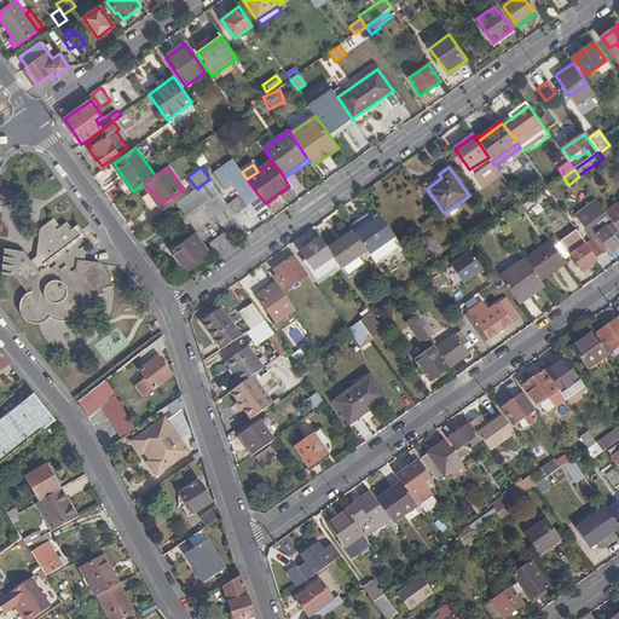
[(207,175),(217,190),(223,185),(214,172),(207,175)]
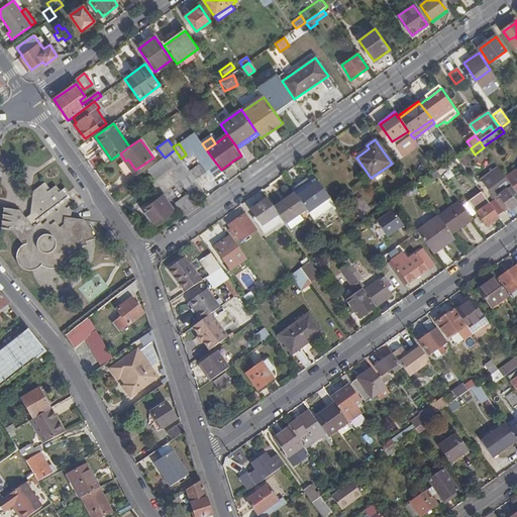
[(368,146),(355,154),(356,158),(369,148),(368,146)]
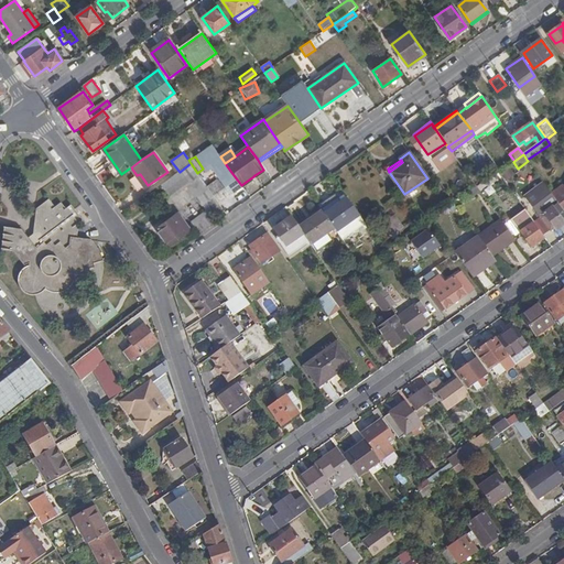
[(223,218),(227,215),(219,204),(207,187),(191,163),(180,172),(162,184),(172,197),(187,185),(206,212),(193,221),(192,224),(197,230),(195,232),(197,236),(217,223),(213,216),(218,212),(223,218)]
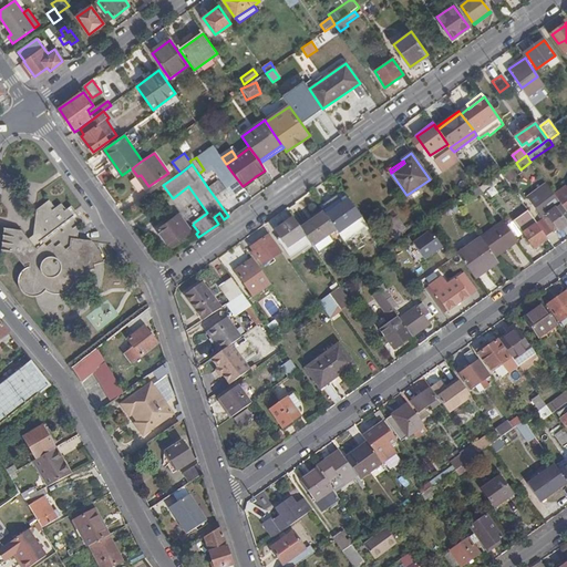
[(145,189),(148,186),(141,175),(137,176),(132,168),(130,169),(145,189)]
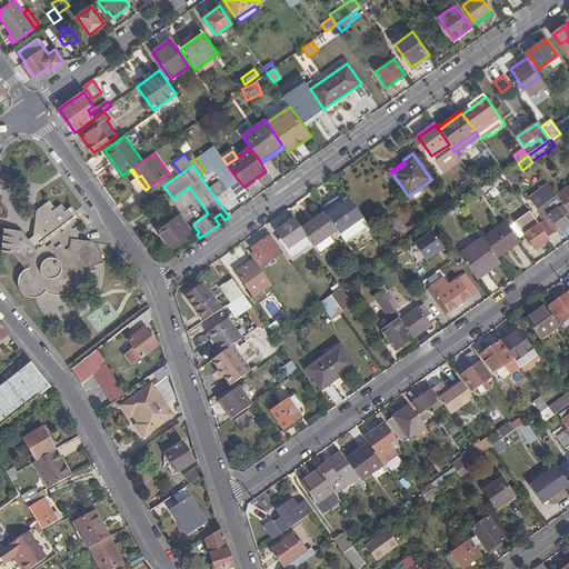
[(266,171),(257,177),(259,180),(269,175),(266,171)]
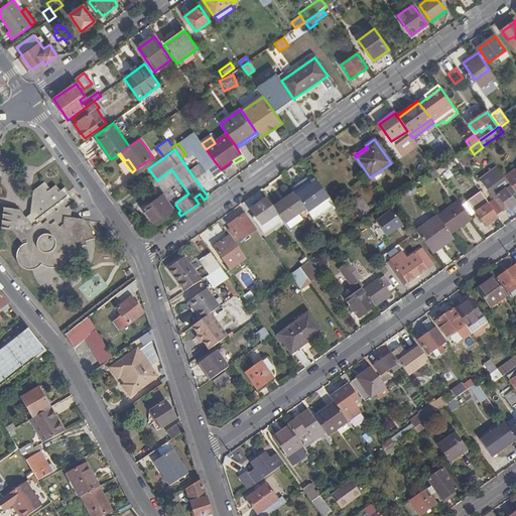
[(211,156),(189,171),(201,186),(221,170),(221,169),(211,156)]
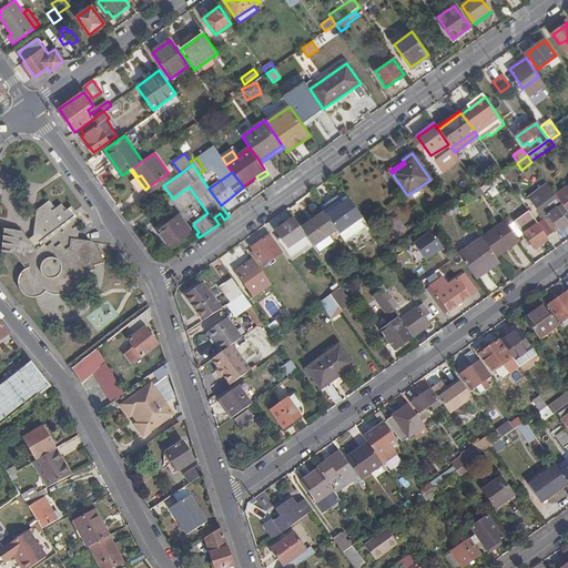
[(500,182),(496,178),(488,183),(490,186),(492,189),(500,182)]
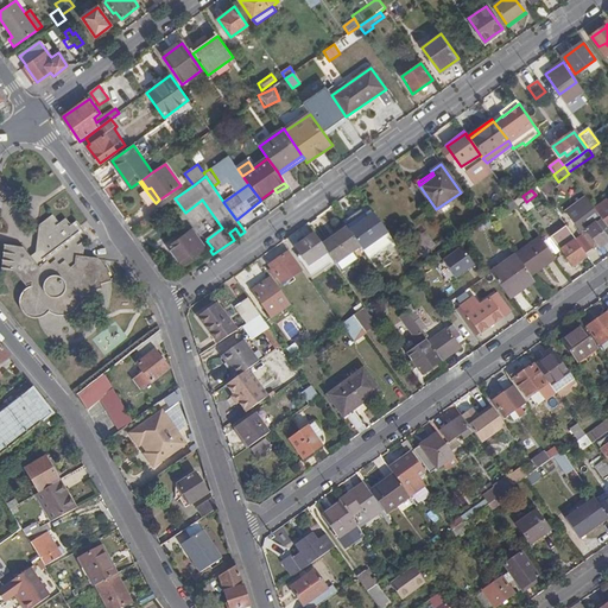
[(572,228),(595,215),(584,197),(562,210),(572,228)]
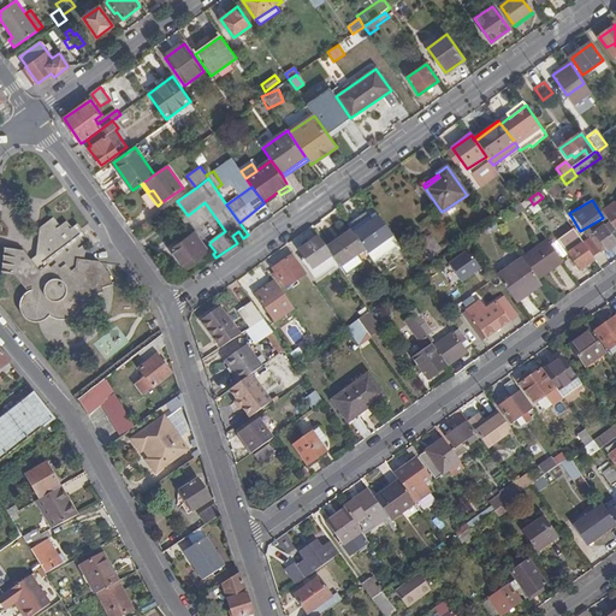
[(525,208),(522,203),(521,205),(513,211),(516,214),(525,208)]
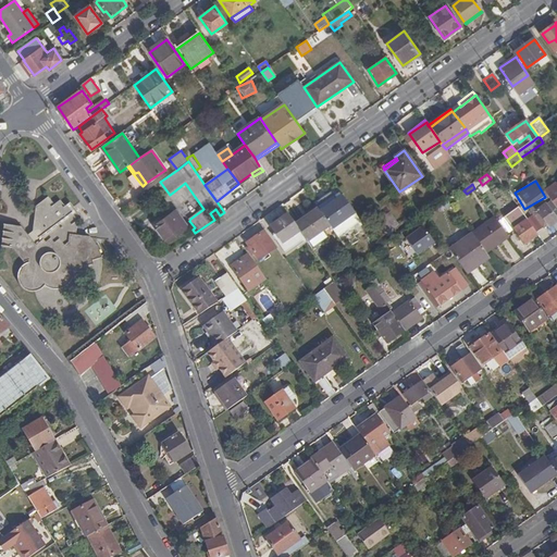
[(355,214),(342,196),(320,211),(330,226),(333,230),(355,214)]
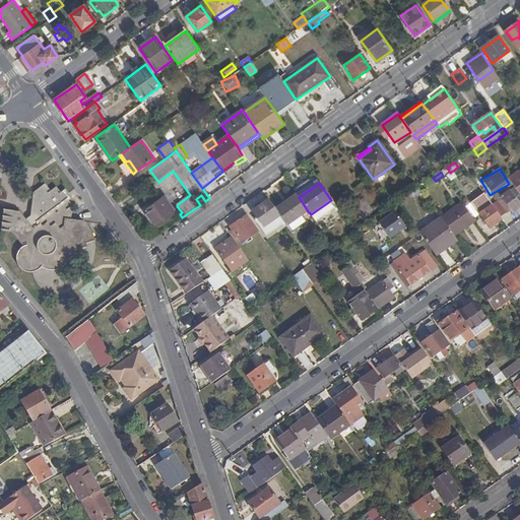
[(3,210),(1,231),(12,232),(22,245),(26,243),(27,246),(23,247),(20,250),(17,254),(16,259),(17,263),(19,267),(20,269),(25,271),(29,272),(35,272),(38,270),(43,266),(44,268),(48,269),(51,270),(58,269),(62,267),(66,265),(68,261),(70,254),(78,254),(78,249),(86,248),(86,243),(94,241),(91,233),(84,221),(71,220),(72,211),(70,208),(76,204),(72,197),(69,199),(63,191),(61,193),(56,188),(51,192),(45,184),(34,193),(30,216),(25,219),(20,212),(3,210)]
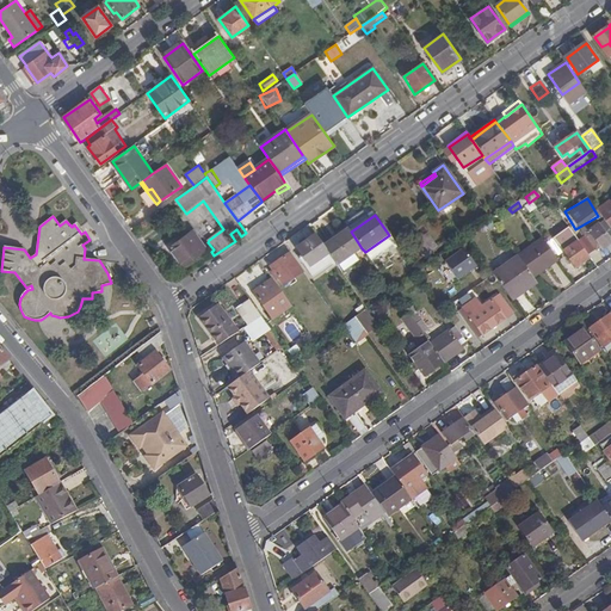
[(604,251),(610,244),(610,229),(610,228),(604,220),(585,235),(596,250),(597,252),(602,248),(604,251)]
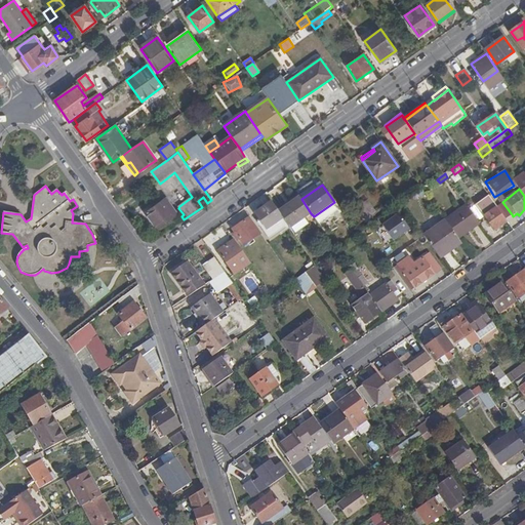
[(415,196),(418,201),(426,196),(422,191),(415,196)]
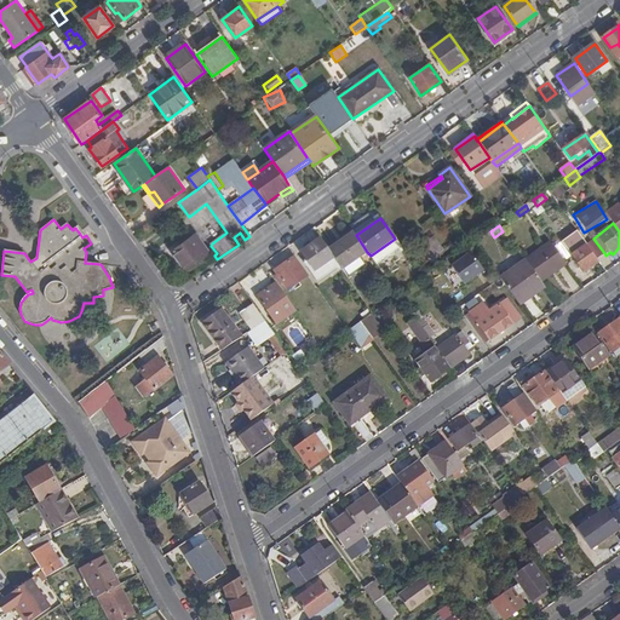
[(356,235),(354,233),(340,241),(339,240),(326,250),(332,258),(342,270),(367,252),(356,235)]
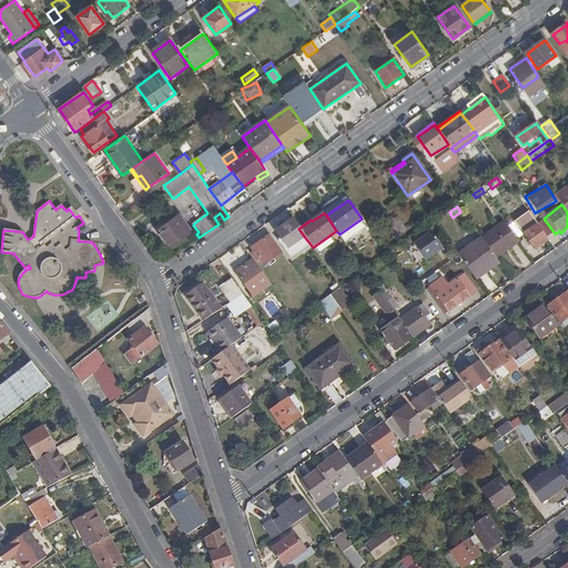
[(179,214),(158,231),(170,247),(191,232),(179,214)]
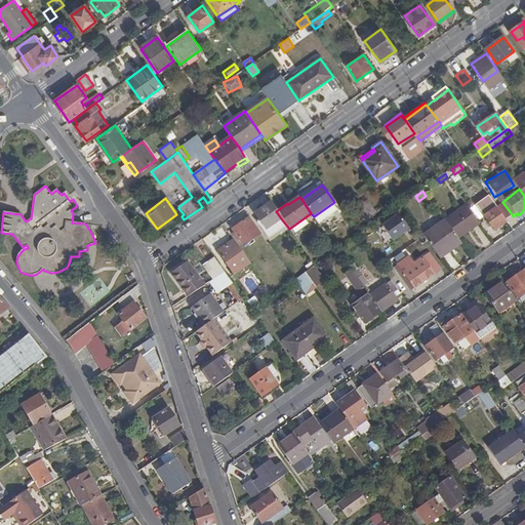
[(366,202),(357,209),(364,219),(373,212),(366,202)]
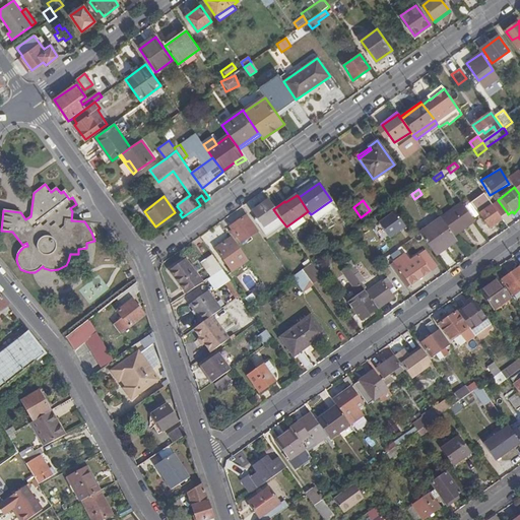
[(501,216),(507,212),(498,200),(493,205),(501,216)]
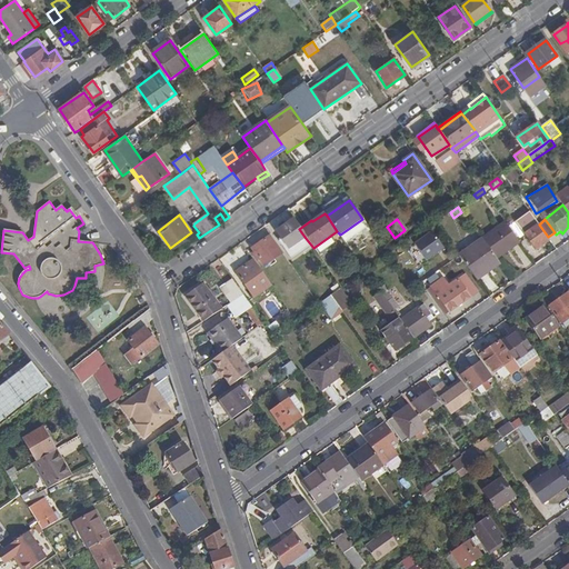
[(299,229),(292,220),(277,231),(289,249),(305,237),(299,229)]
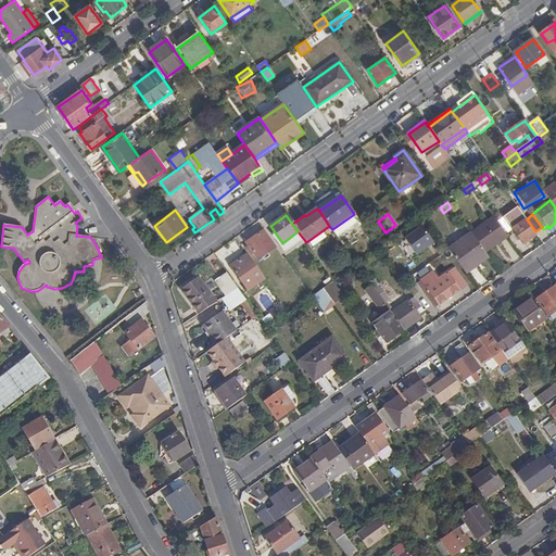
[(494,216),(471,232),(475,237),(485,252),(508,236),(506,234),(494,216)]
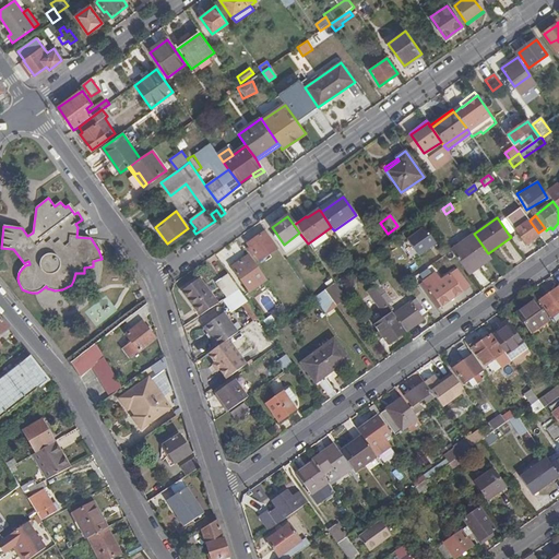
[(516,230),(526,245),(538,237),(527,222),(516,230)]
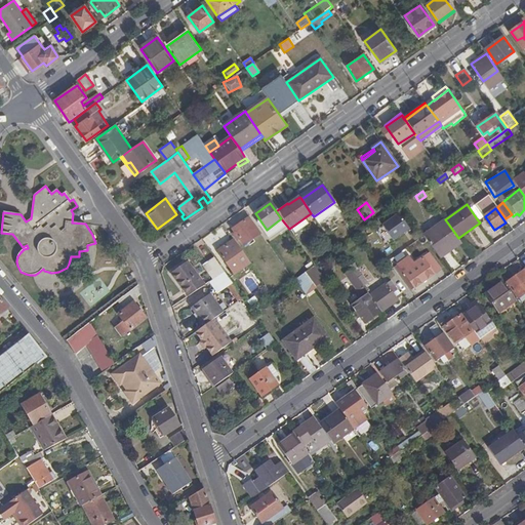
[(374,228),(386,245),(408,231),(398,213),(374,228)]
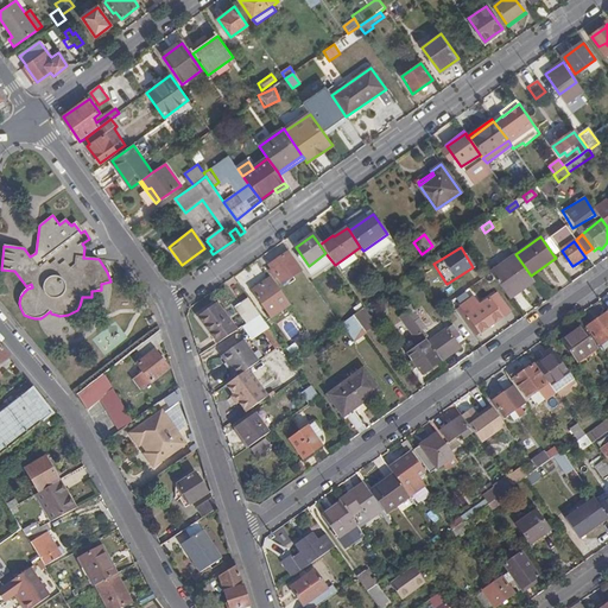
[(556,258),(565,272),(572,266),(562,251),(553,255),(556,258)]
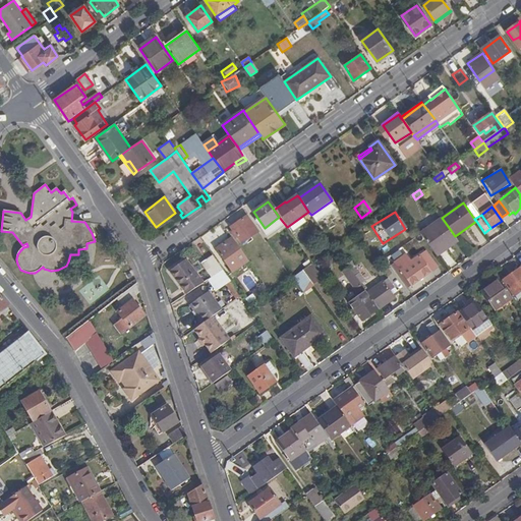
[(246,217),(232,227),(242,242),(257,232),(246,217)]
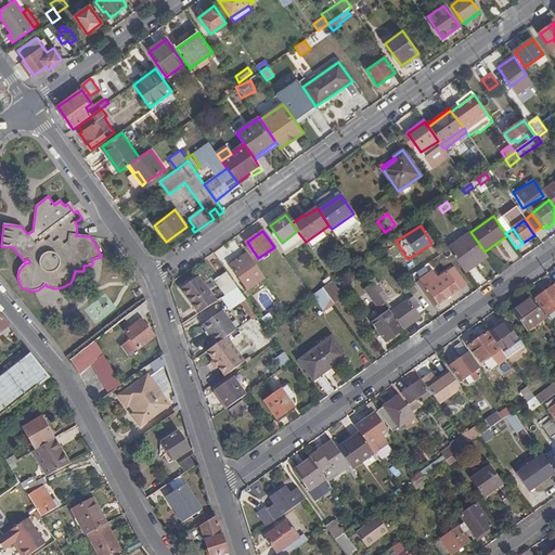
[(451,253),(466,273),(488,257),(485,252),(474,236),(451,253)]
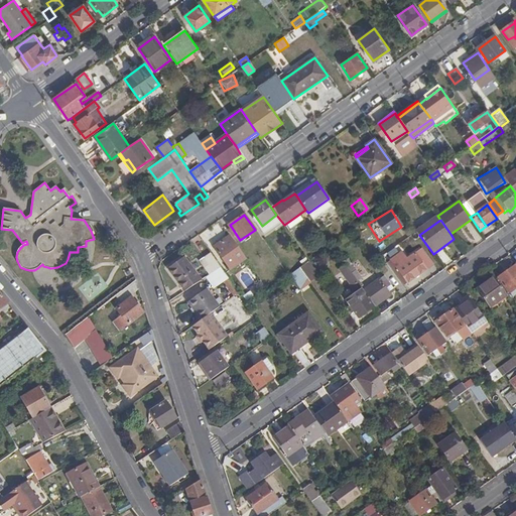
[(246,259),(230,236),(216,247),(231,269),(246,259)]
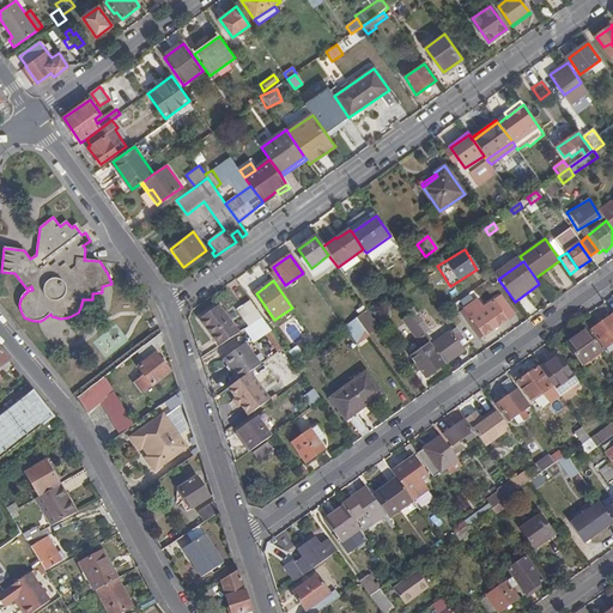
[(477,301),(466,309),(485,335),(514,315),(501,297),(483,309),(477,301)]
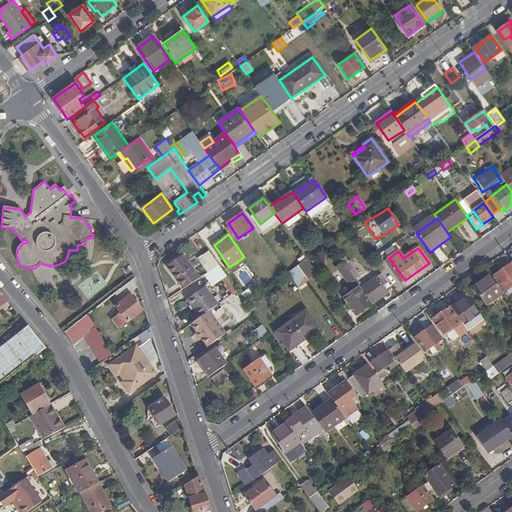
[(210,251),(203,255),(215,272),(221,268),(210,251)]
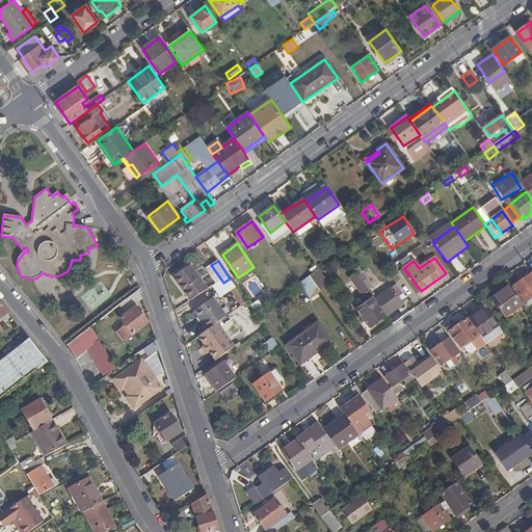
[(189,265),(175,276),(191,299),(206,289),(189,265)]
